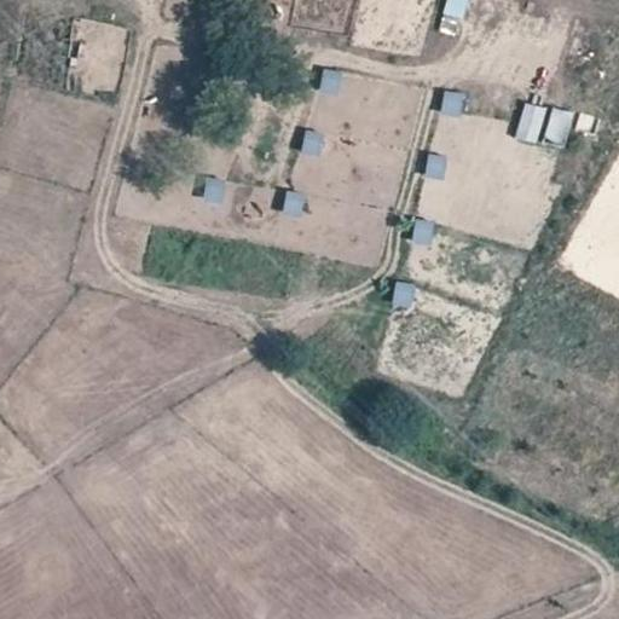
[(446,0),(443,17),(463,23),(468,0),(446,0)]
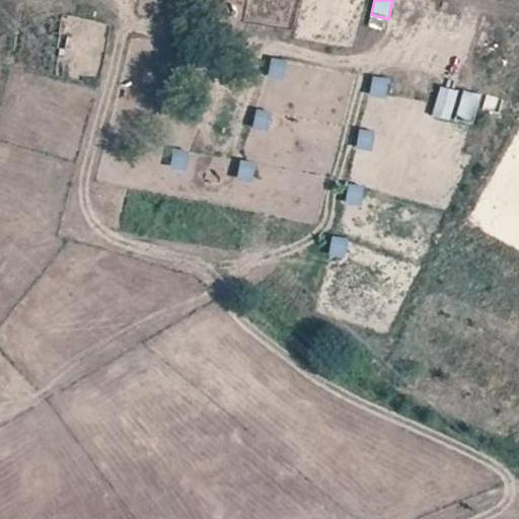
[(283,82),(287,61),(271,58),(267,78),(283,82)]
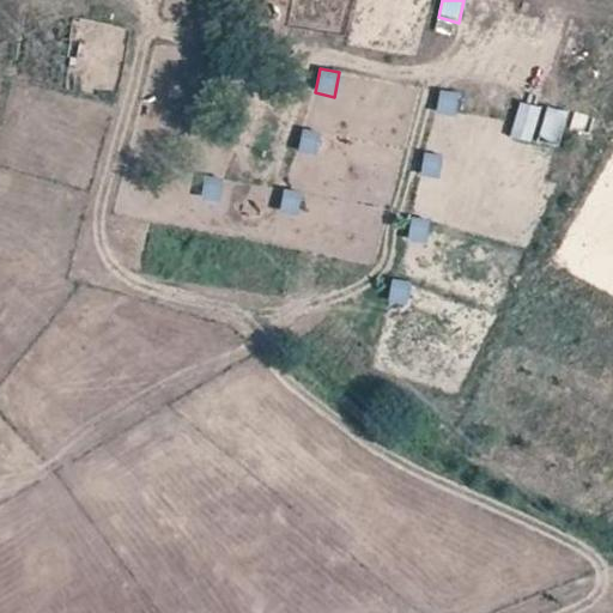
[(456,119),(460,96),(439,92),(436,115),(456,119)]
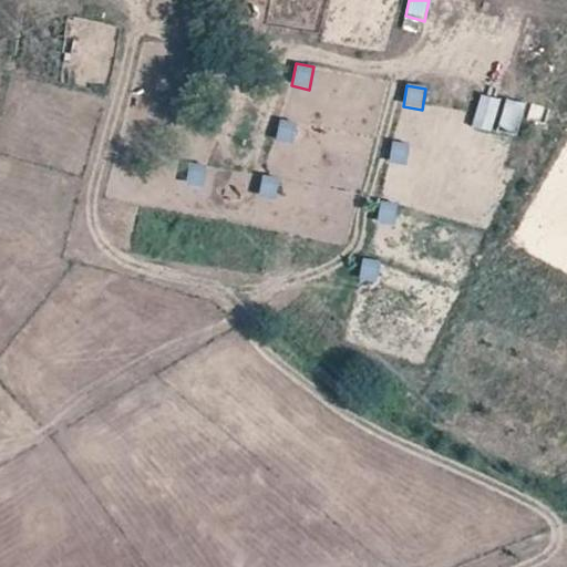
[(516,140),(525,105),(481,94),(472,127),(516,140)]
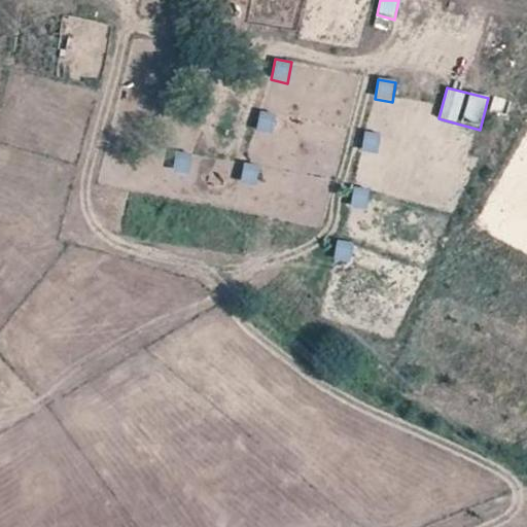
[(271,134),(276,115),(260,111),(255,130),(271,134)]
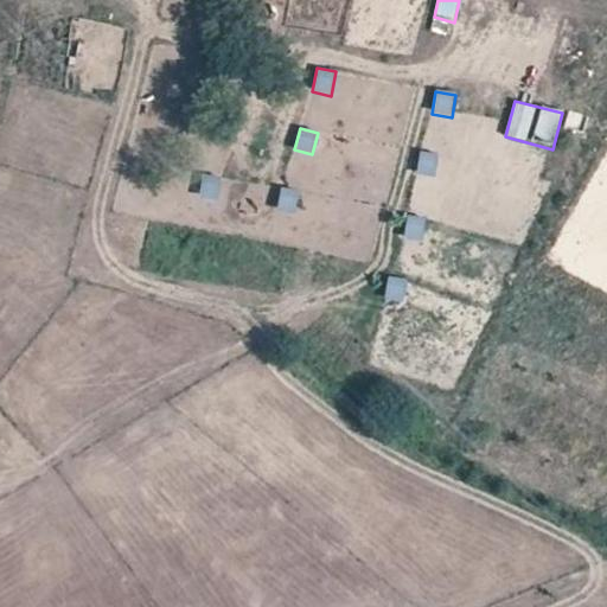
[(420,152),(415,176),(435,179),(440,157),(420,152)]
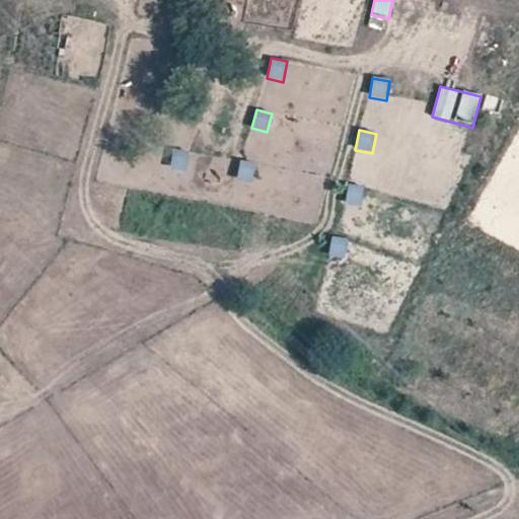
[(171,150),(170,169),(187,171),(189,151),(171,150)]
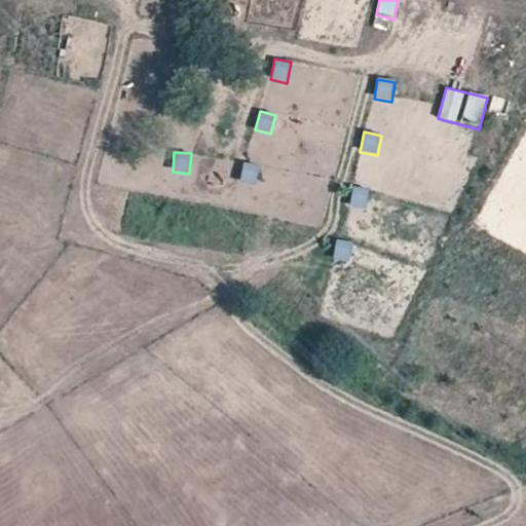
[(254,186),(259,165),(243,162),(238,183),(254,186)]
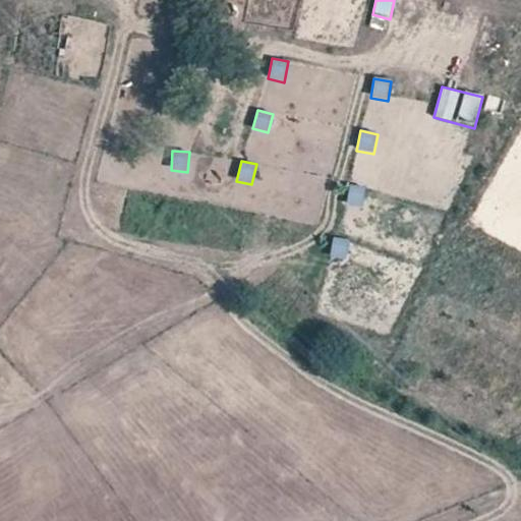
[(347,185),(345,208),(362,210),(365,187),(347,185)]
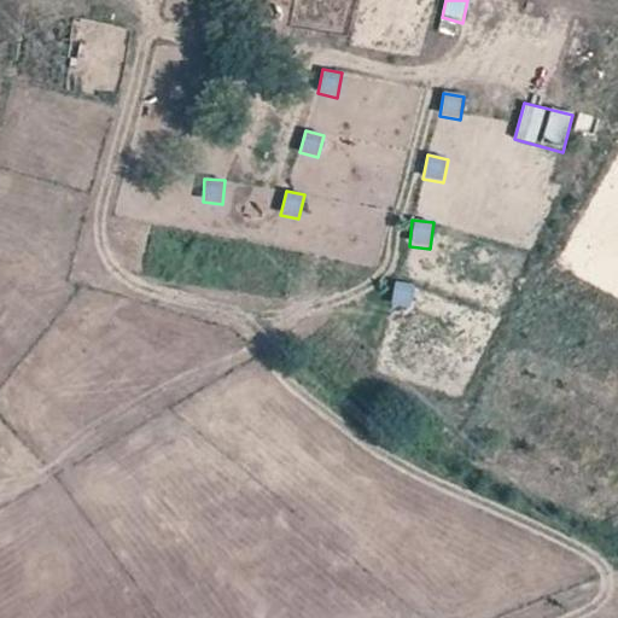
[(391,305),(415,308),(418,286),(394,284),(391,305)]
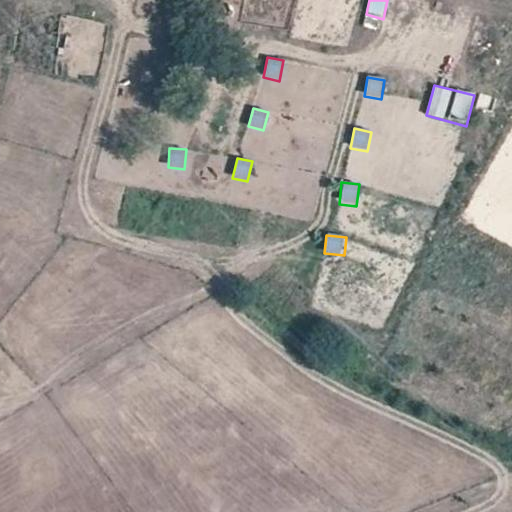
All buildings are outlined.
